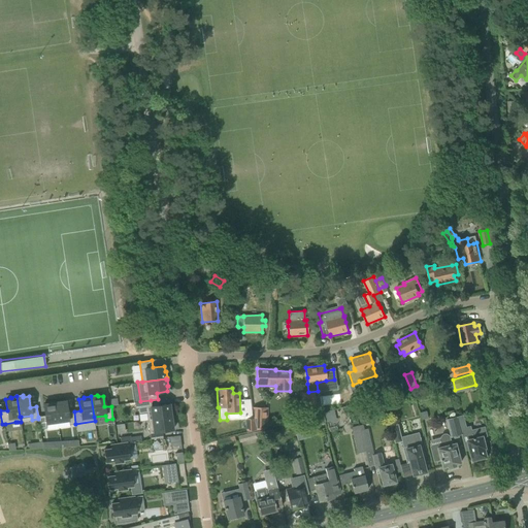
[(75,424),(74,411),(67,413),(66,401),(61,402),(60,400),(54,401),(57,422),(68,421),(69,425),(75,424)]
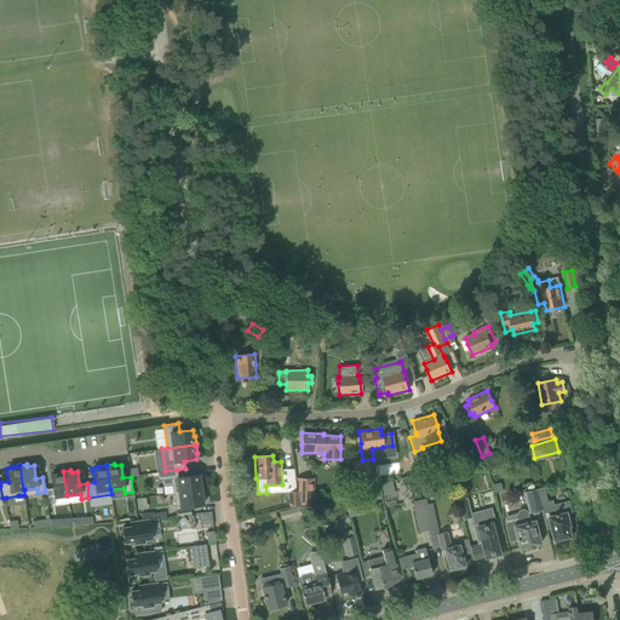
[(201,489),(199,475),(178,477),(177,470),(165,471),(158,472),(159,481),(161,480),(162,487),(172,484),(173,493),(201,489)]
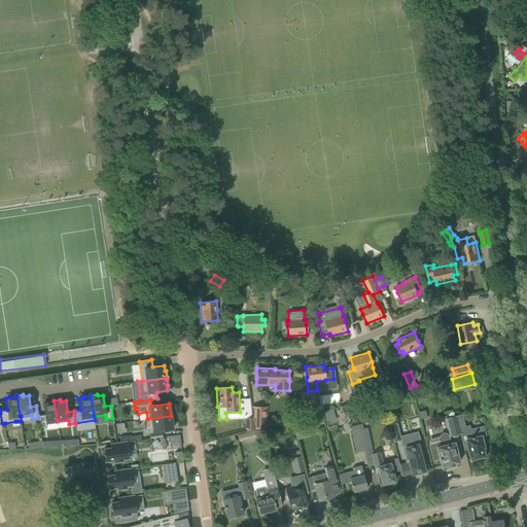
[(57,421),(54,400),(48,401),(48,402),(43,403),(44,415),(38,416),(38,418),(40,428),(46,427),(45,423),(57,421)]
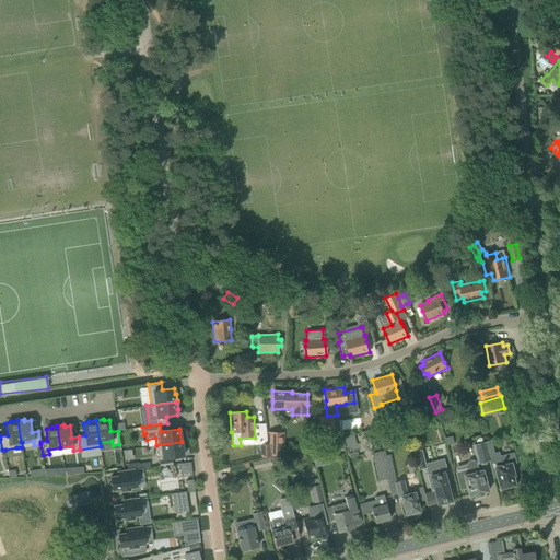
[(284,432),(268,432),(269,444),(269,446),(269,447),(272,456),(284,454),(284,432)]
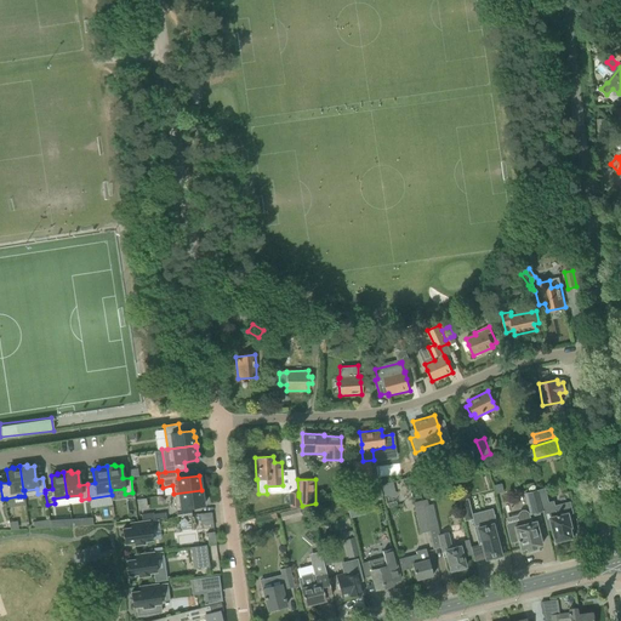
[(393,482),(380,485),(383,496),(383,497),(391,496),(389,495),(396,494),(393,482)]
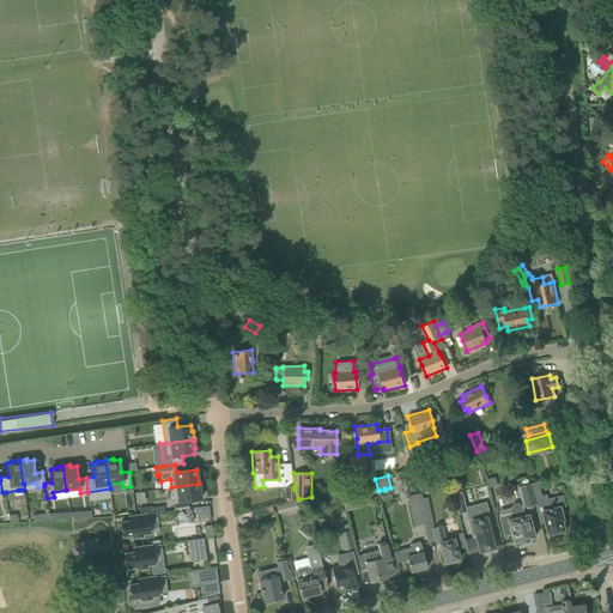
[(378,490),(375,479),(339,489),(343,502),(358,498),(365,497),(365,493),(378,490)]
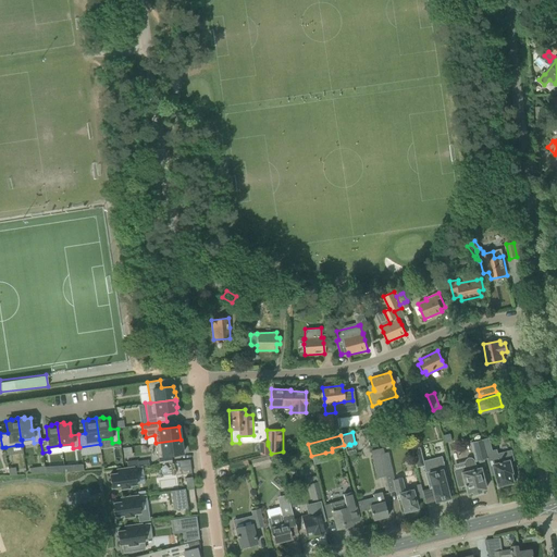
[(181,441),(181,440),(156,443),(158,463),(172,461),(171,455),(183,454),(182,447),(183,447),(182,441),(181,441)]
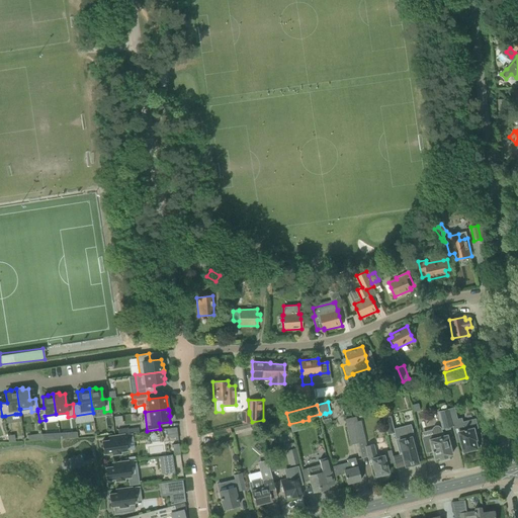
[(451,427),(451,426),(451,424),(447,409),(437,411),(441,429),(451,427)]
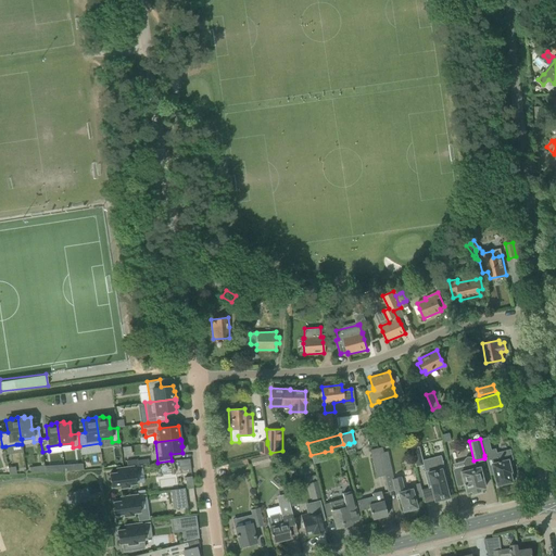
[(265,441),(260,441),(261,456),(270,453),(267,444),(267,443),(267,441),(265,441)]
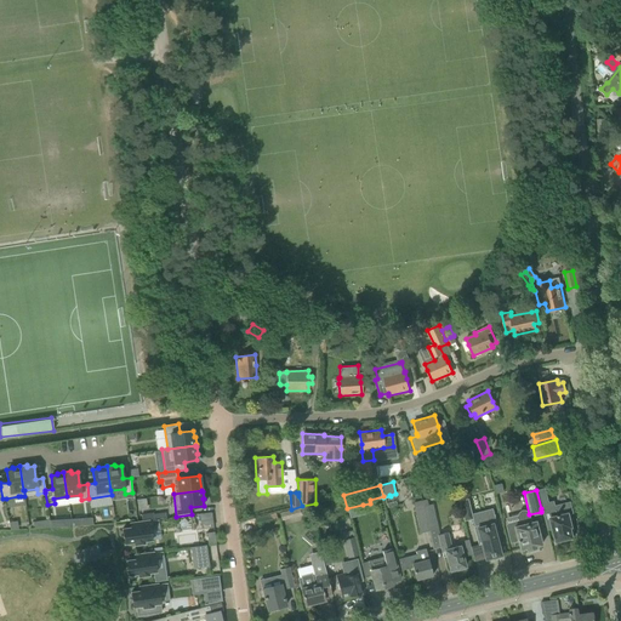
[(468,499),(459,501),(463,522),(473,519),(468,499)]
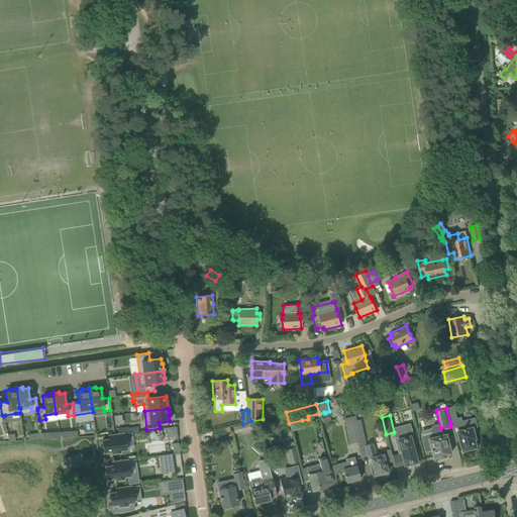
[(360,420),(359,419),(352,421),(357,442),(365,440),(360,420)]
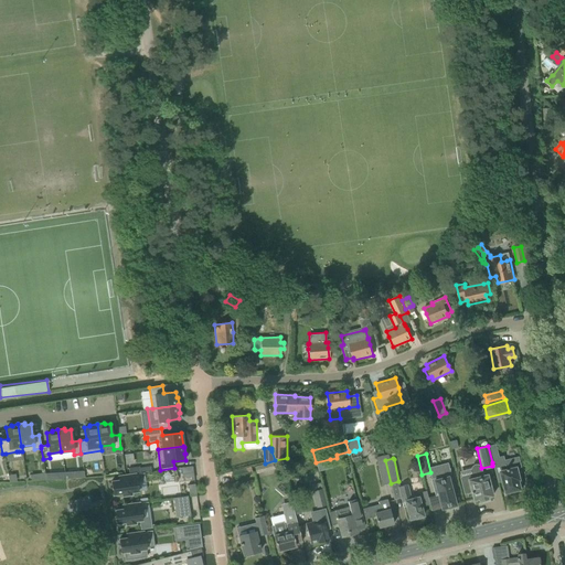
[(520,467),(518,458),(503,462),(503,459),(492,462),(492,465),(493,465),(498,482),(501,481),(504,492),(519,489),(523,488),(520,478),(518,478),(515,468),(520,467)]
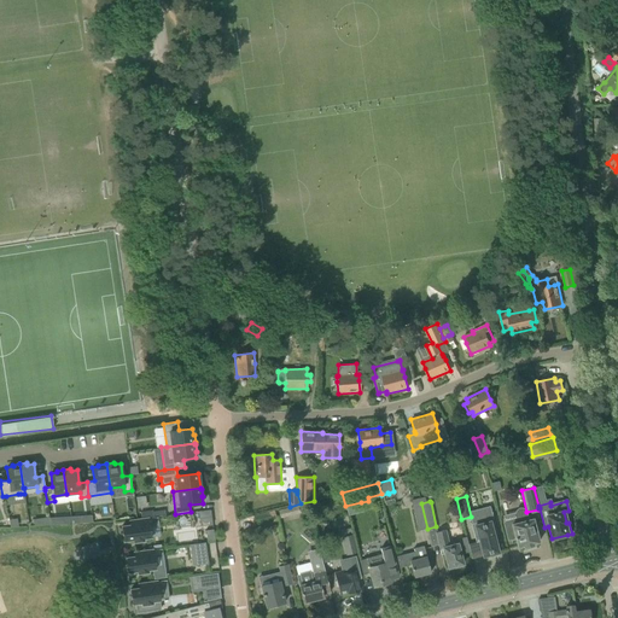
[(427,529),(421,503),(412,506),(418,531),(427,529)]
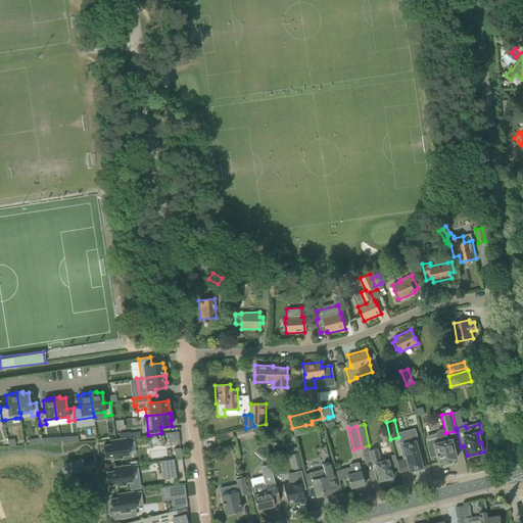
[(237,438),(253,434),(252,428),(235,432),(237,438)]
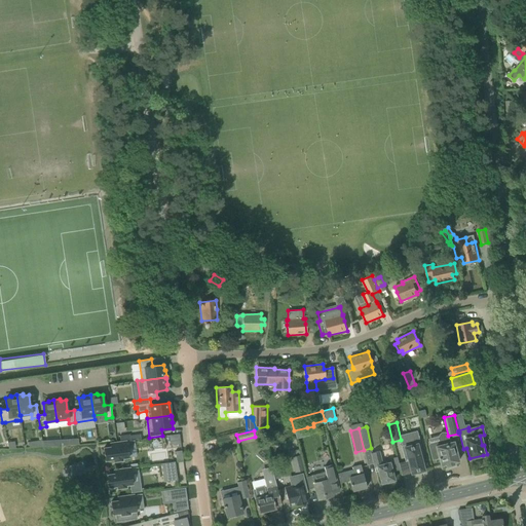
[(171,447),(181,445),(179,433),(168,435),(171,447)]
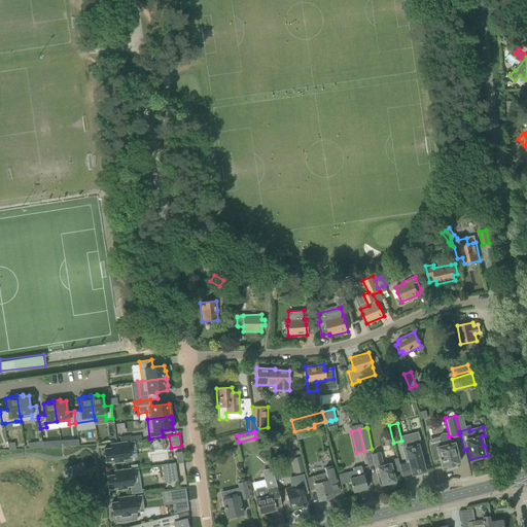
[(457,452),(454,442),(450,443),(449,435),(447,433),(445,433),(443,433),(441,434),(440,435),(440,436),(441,442),(429,445),(433,460),(438,459),(442,467),(447,465),(447,467),(455,465),(455,463),(459,462),(457,452)]
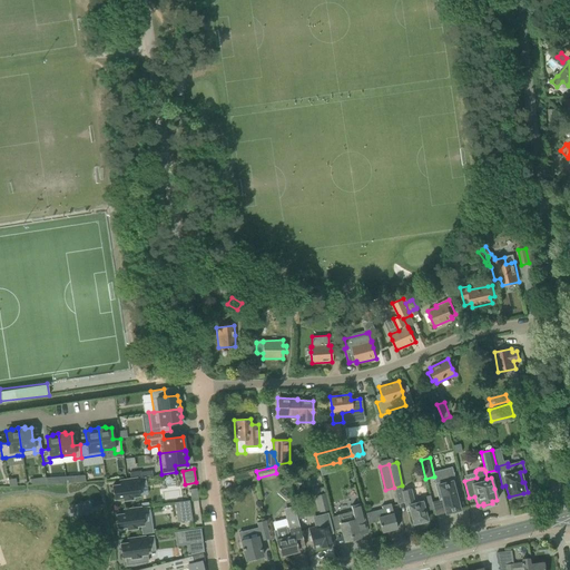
[(247,472),(245,473),(234,477),(236,483),(249,479),(247,472)]
